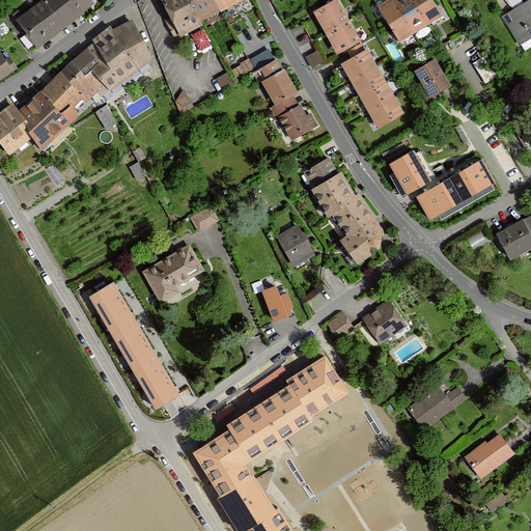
[(50,0),(21,22),(39,48),(98,5),(93,0),(50,0)]
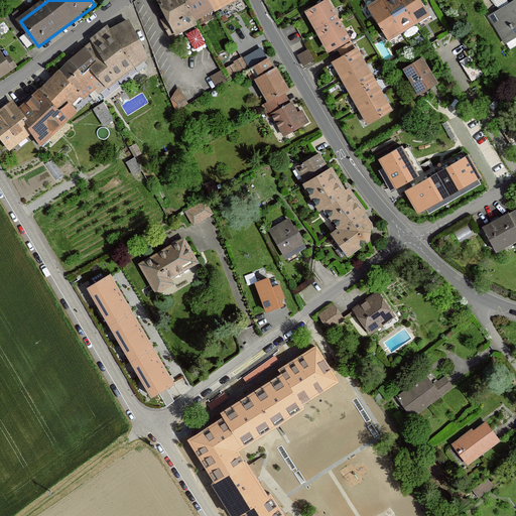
[(159,0),(168,16),(163,19),(170,33),(196,20),(194,17),(215,6),(226,0),(159,0)]
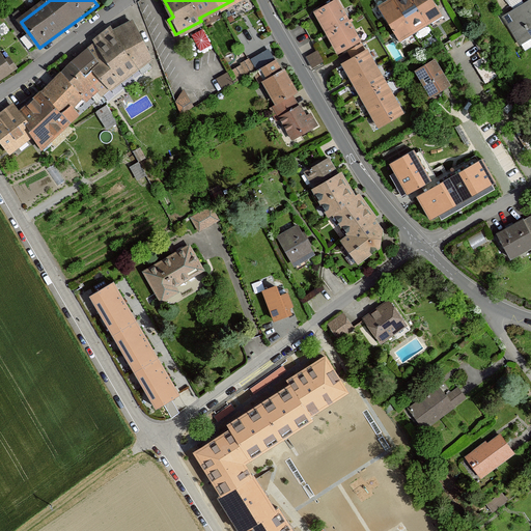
[(336,0),(315,11),(339,55),(362,43),(338,0),(336,0)]
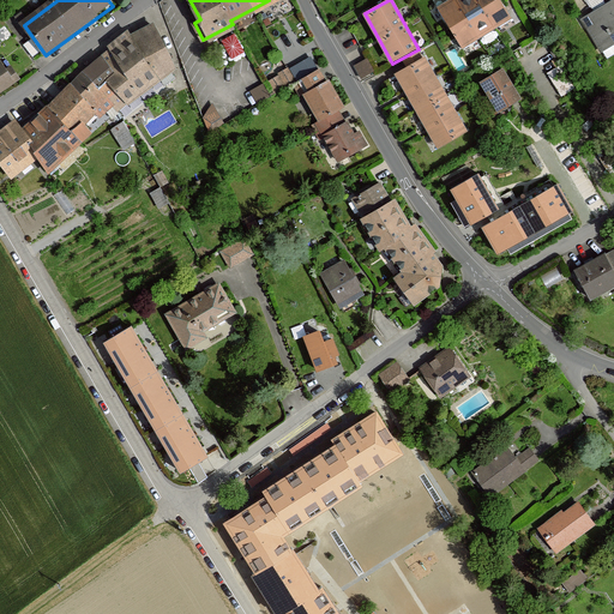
[(456,0),(441,10),(465,49),(515,19),(503,0),(456,0)]
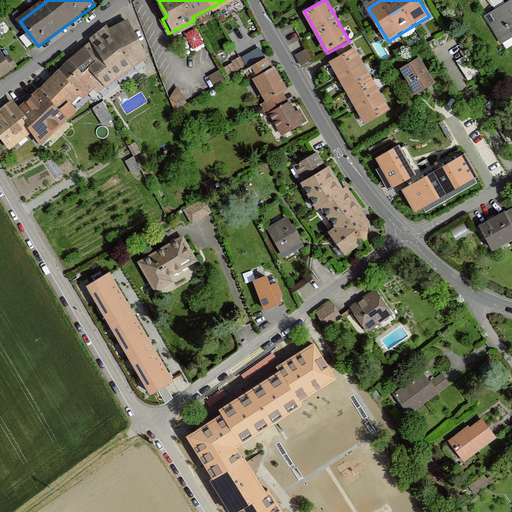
[(511,0),(490,0),(497,9),(486,16),(503,43),(511,37),(511,0)]
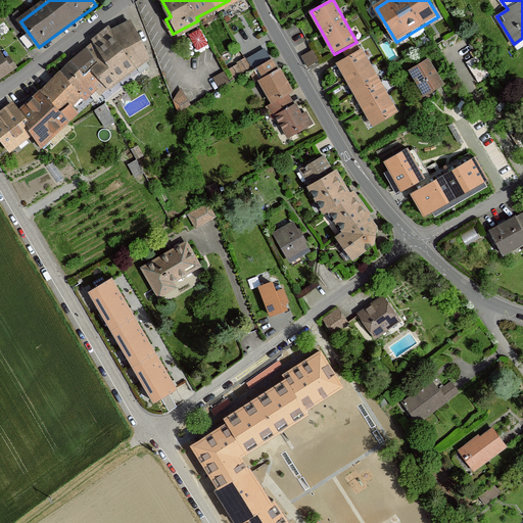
[(14,102),(0,112),(0,136),(9,149),(33,131),(41,145),(77,111),(73,105),(83,95),(86,99),(98,88),(103,94),(150,57),(132,20),(112,31),(110,28),(96,40),(97,42),(89,47),(72,60),(62,72),(42,91),(19,109),(14,102)]
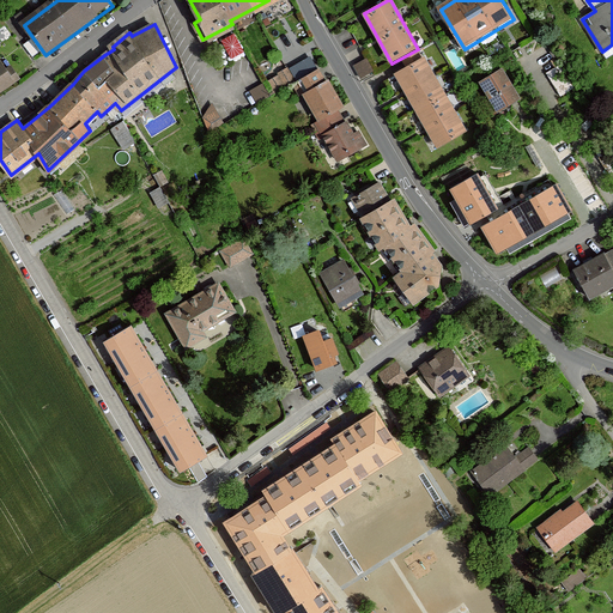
[(238,31),(224,40),(235,59),(249,50),(238,31)]
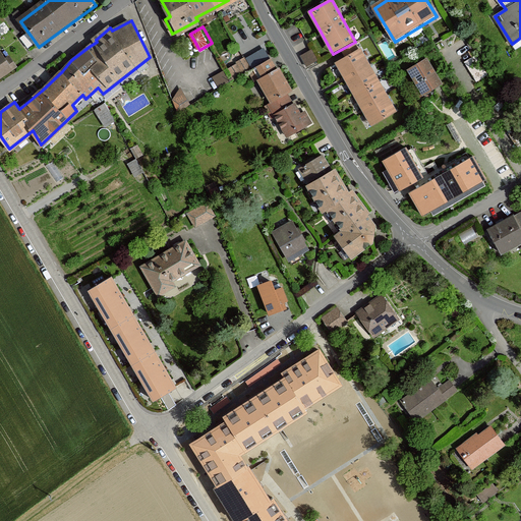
[(372,125),(397,111),(361,49),(337,63),(372,125)]
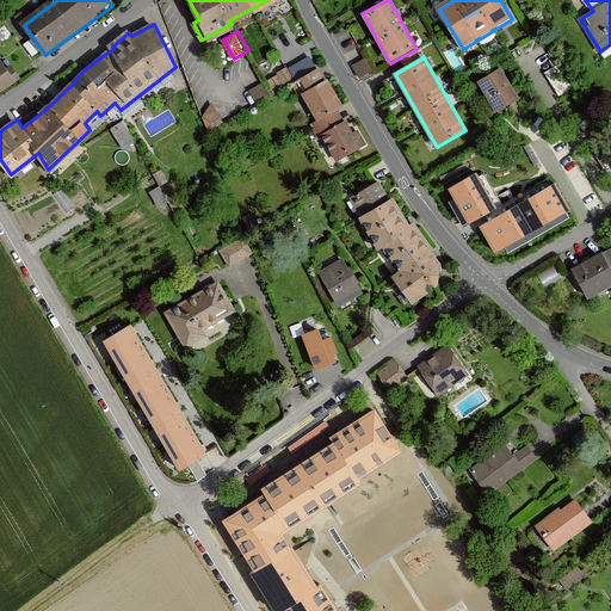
[(368,59),(355,66),(362,79),(375,71),(368,59)]
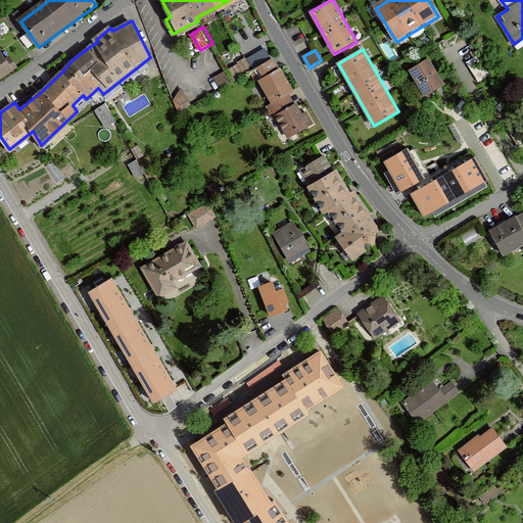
[(2,53),(0,54),(0,80),(0,81),(18,67),(12,58),(7,61),(2,53)]
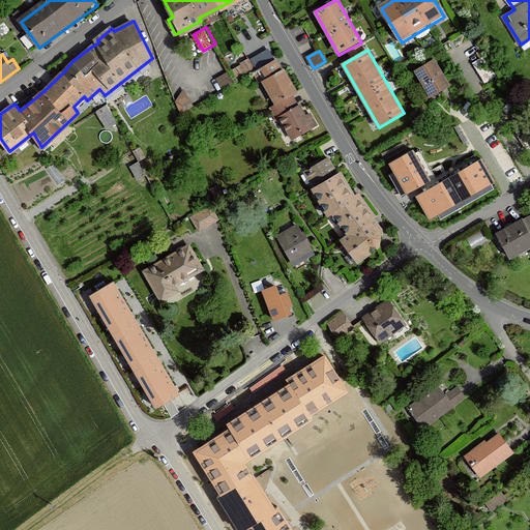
[(486,57),(474,63),(487,83),(498,77),(486,57)]
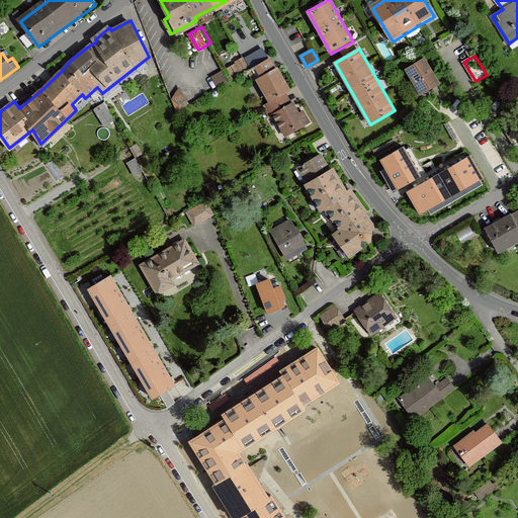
[(243,57),(236,61),(242,72),(249,68),(243,57)]
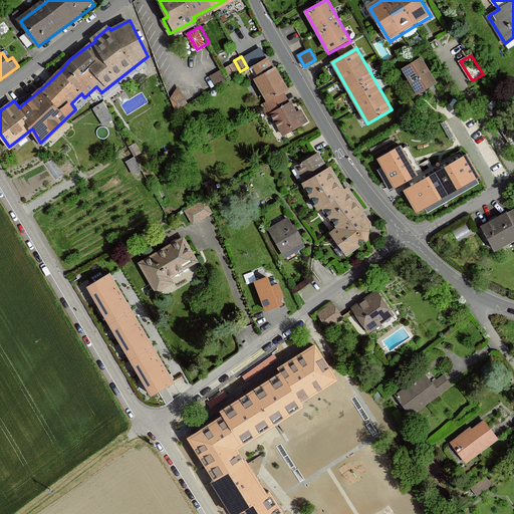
[(268,101),(287,136),(308,122),(302,110),(297,112),(285,90),(288,88),(277,67),(274,68),(268,58),(256,65),(261,75),(258,76),(271,99),(268,101)]
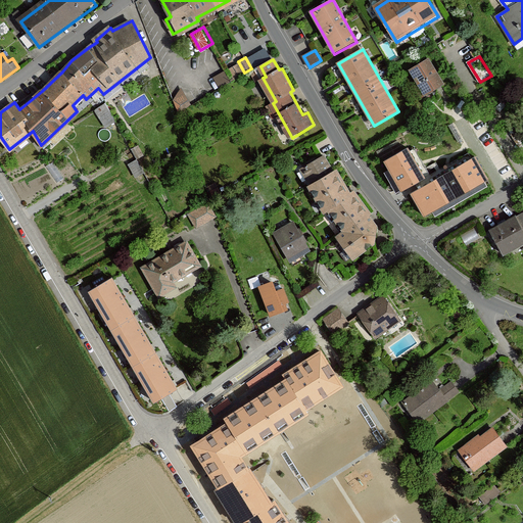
[(444,84),(429,59),(410,70),(423,93),(420,95),(422,98),(444,84)]
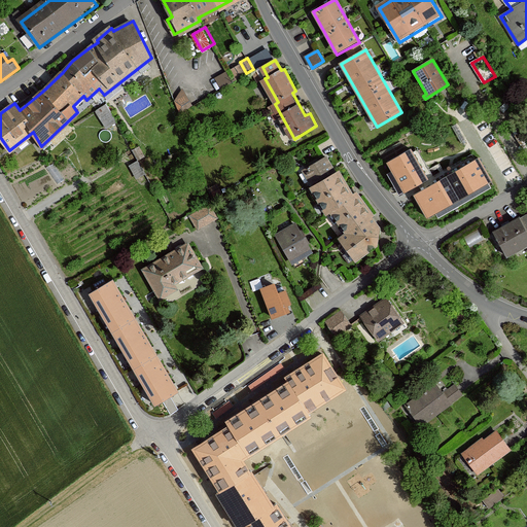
[(218,76),(223,88),(235,82),(230,71),(218,76)]
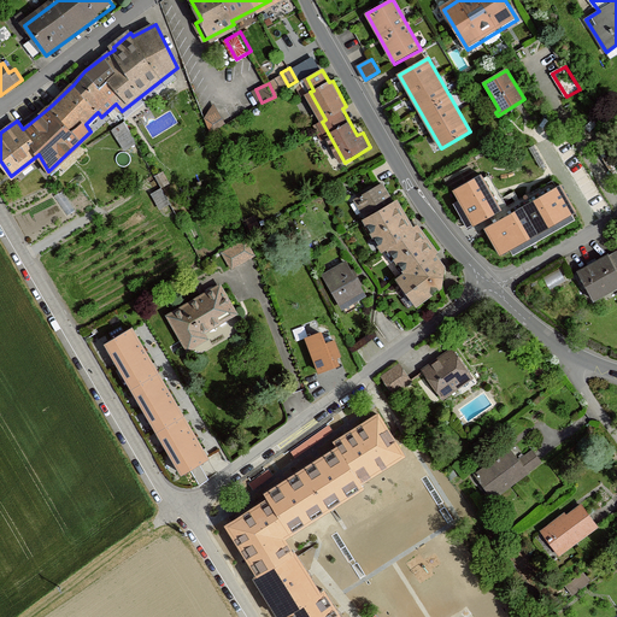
[(205,113),(215,130),(229,122),(219,105),(205,113)]
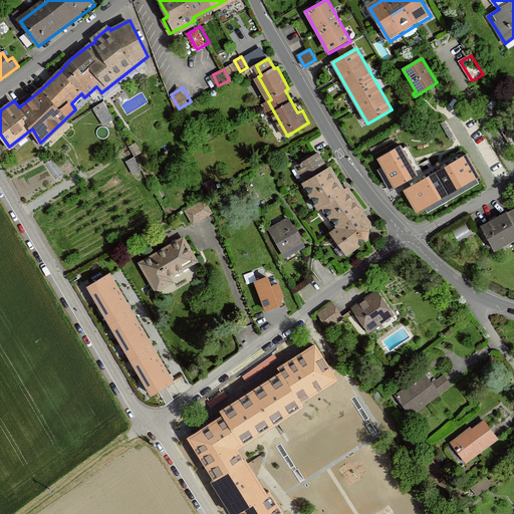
[(502,129),(513,148),(513,147),(513,123),(513,122),(502,129)]
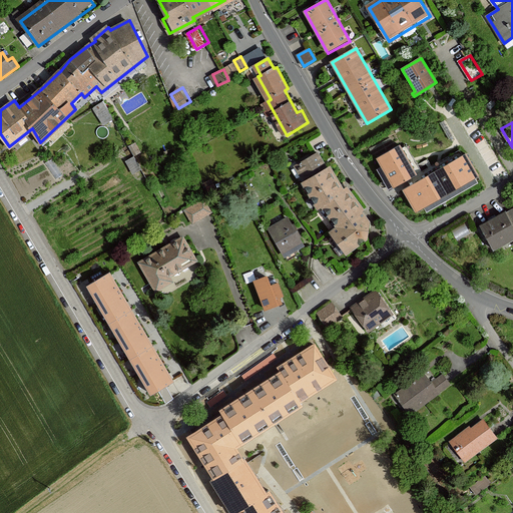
[(408,145),(402,149),(416,175),(407,180),(409,184),(411,186),(463,156),(460,150),(440,162),(430,167),(422,172),(419,166),(415,159),(408,145)]
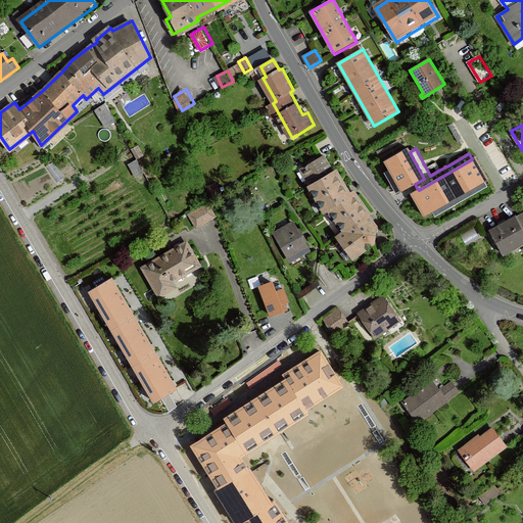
[(415,184),(424,179),(410,152),(408,149),(384,162),(400,192),(415,184)]
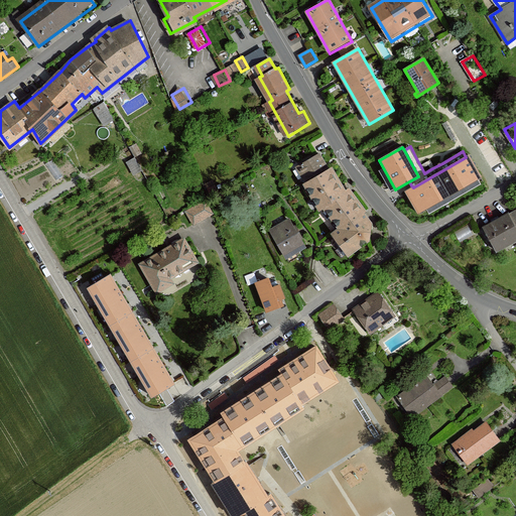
[(341,227),(334,233),(351,254),(370,240),(373,222),(365,212),(367,210),(351,187),(347,190),(334,167),(330,169),(321,154),(299,166),(307,182),(306,182),(321,209),(327,207),(341,227)]
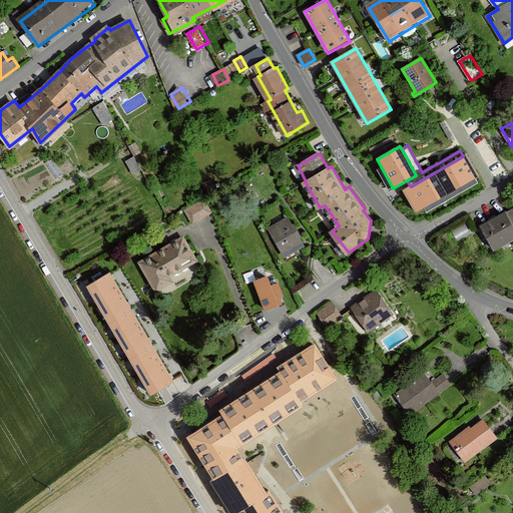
[(415,212),(479,176),(466,154),(463,156),(411,186),(403,190),(415,212)]
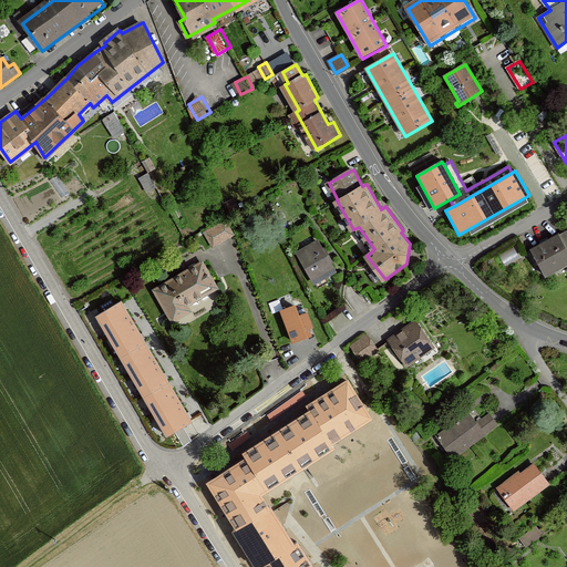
[(566,234),(560,237),(560,236),(533,250),(547,277),(566,266),(566,234)]
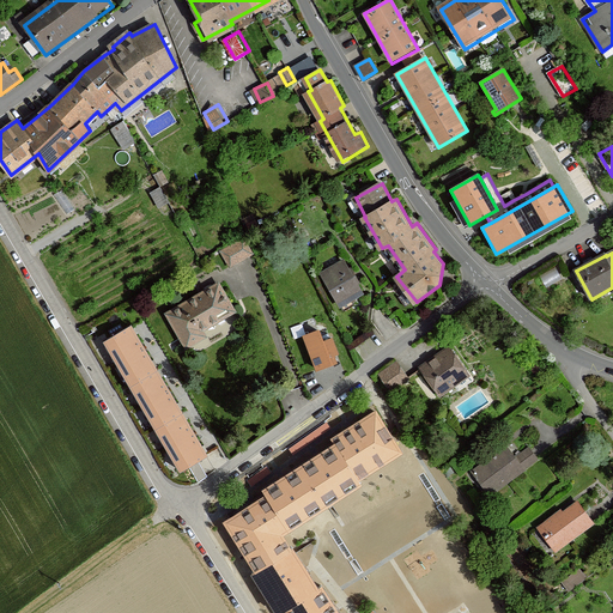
[(346,260),(323,273),(343,307),(364,293),(346,260)]
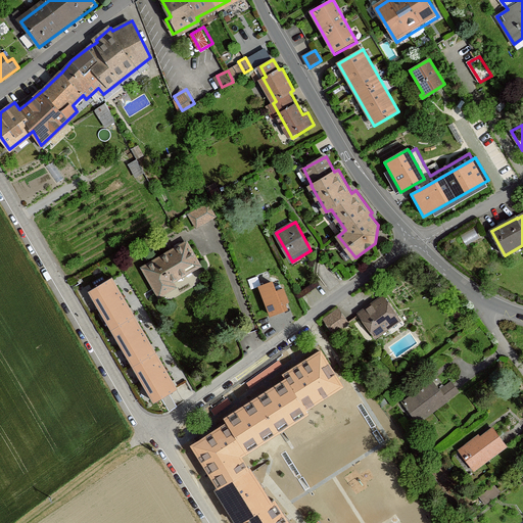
[(188,242),(144,267),(160,296),(177,287),(174,282),(201,266),(188,242)]
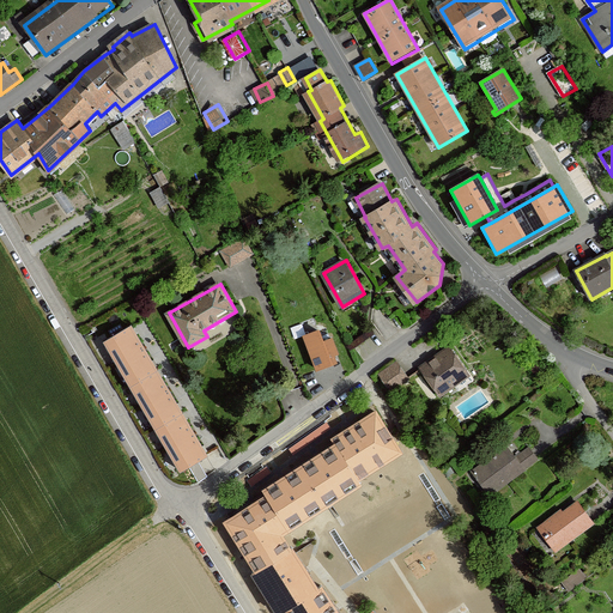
[(329,338),(310,345),(322,376),(341,369),(329,338)]
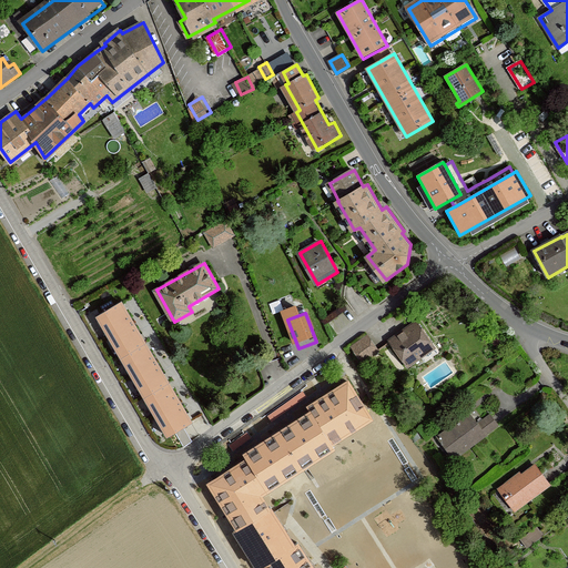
[(391,341),(409,367),(437,347),(418,322),(391,341)]
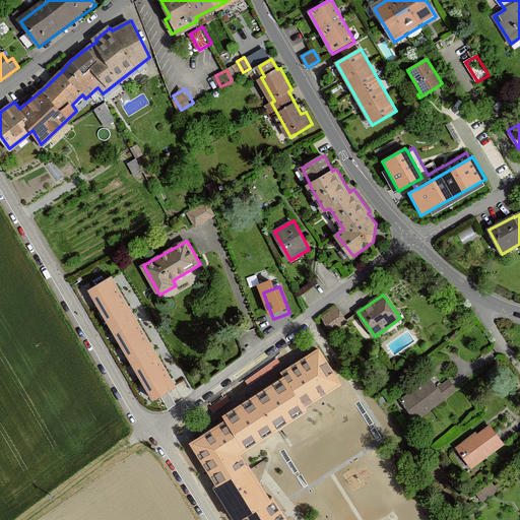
[(349,323),(338,307),(324,317),(334,333),(349,323)]
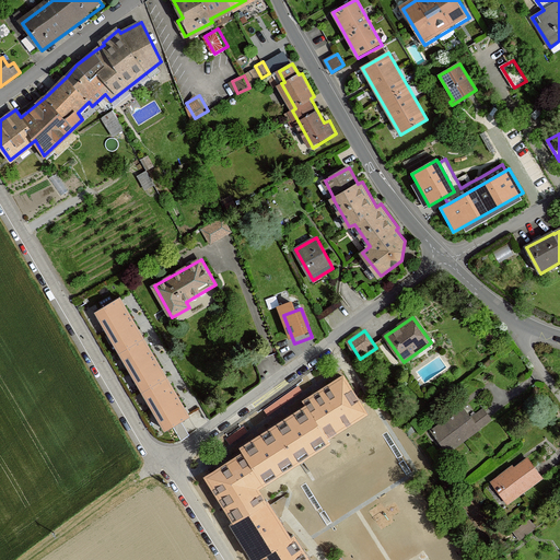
[(310,559),(296,537),(292,539),(259,486),(330,442),(327,438),(368,413),(346,376),(306,400),(310,406),(243,447),(246,452),(208,476),(236,523),(233,525),(254,559),(256,559),(259,558),(260,559),(310,559)]
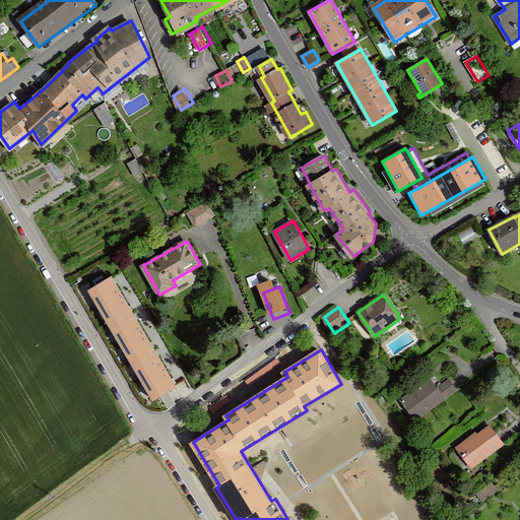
[(402,400),(416,420),(457,390),(450,380),(438,388),(431,379),(402,400)]
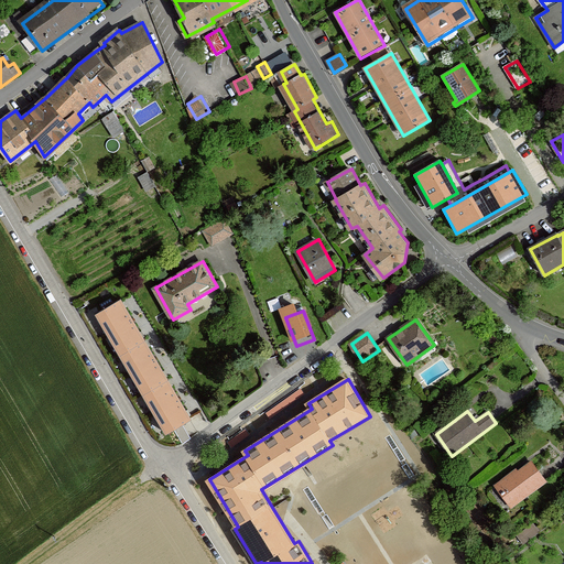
[(514,508),(549,481),(534,462),(520,472),(519,469),(497,486),(514,508)]
